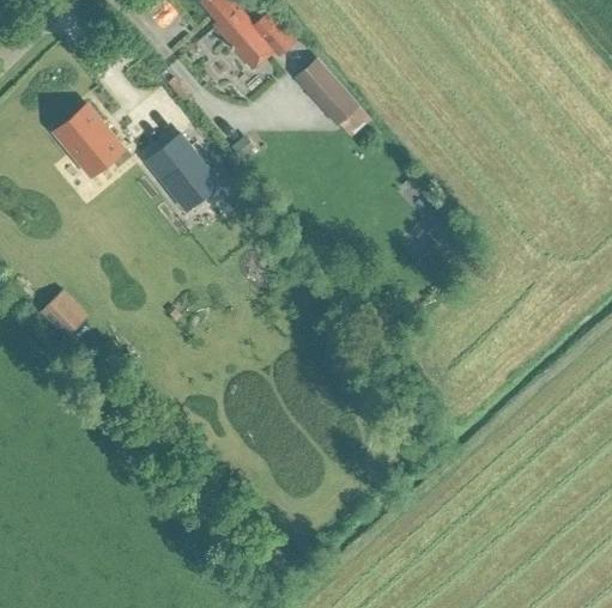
[(212,30),(247,70),(268,52),(276,59),(292,44),(266,16),(252,28),(230,2),(226,6),(220,0),(201,0),(197,4),(216,26),(212,30)]
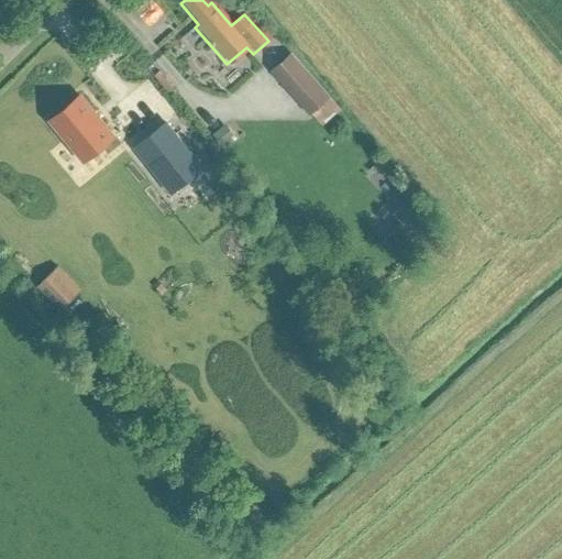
[(308,116),(328,99),(289,55),(270,73),(308,116)]
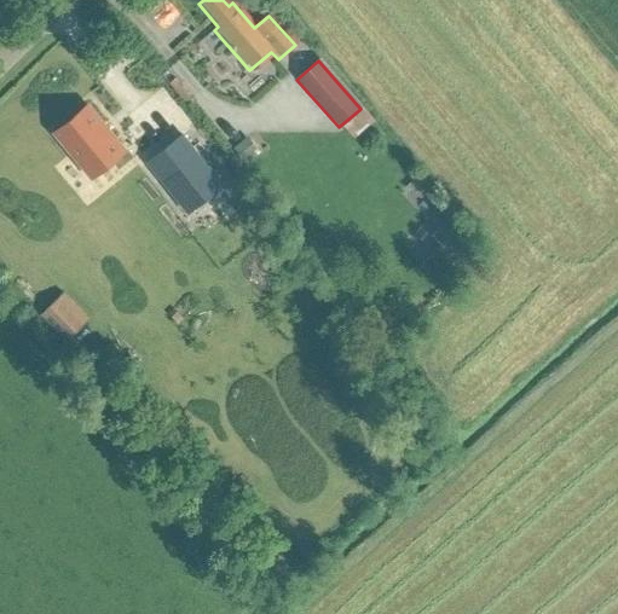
[(86,110),(55,135),(92,180),(122,155),(86,110)]
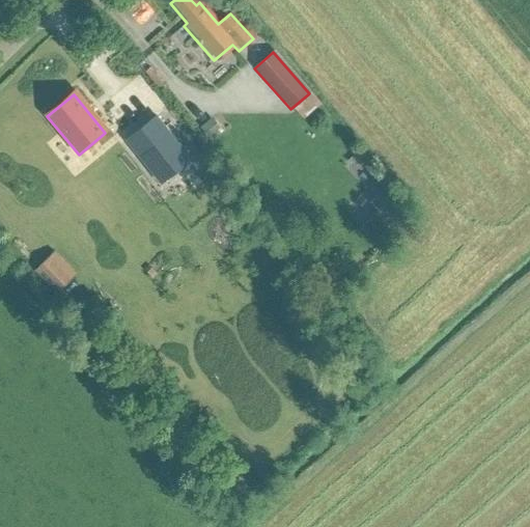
[(188,158),(155,115),(124,139),(158,182),(188,158)]
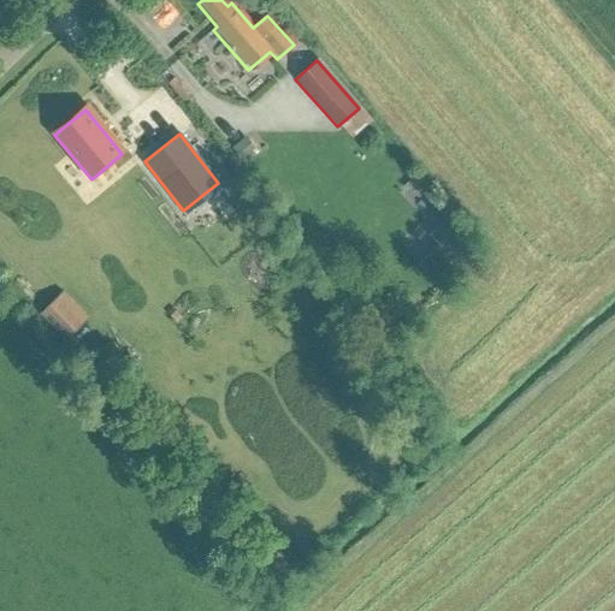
[(466,237),(478,230),(467,211),(454,218),(466,237)]
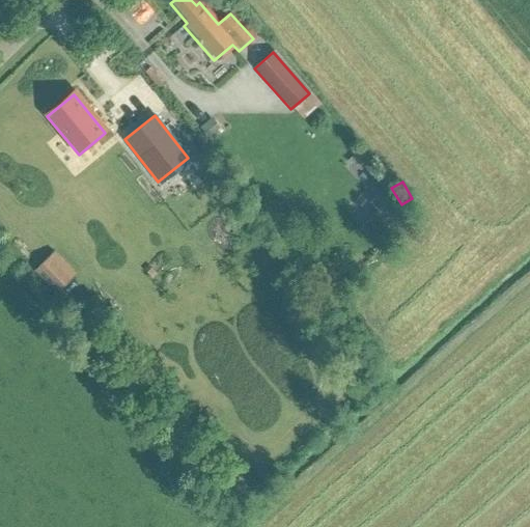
[(52,254),(33,272),(55,294),(74,276),(52,254)]
